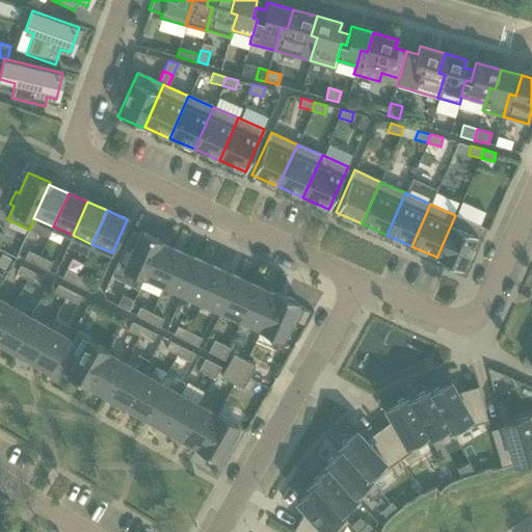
[(436,258),(436,257),(435,259),(462,270),(481,227),(455,215),(436,258)]
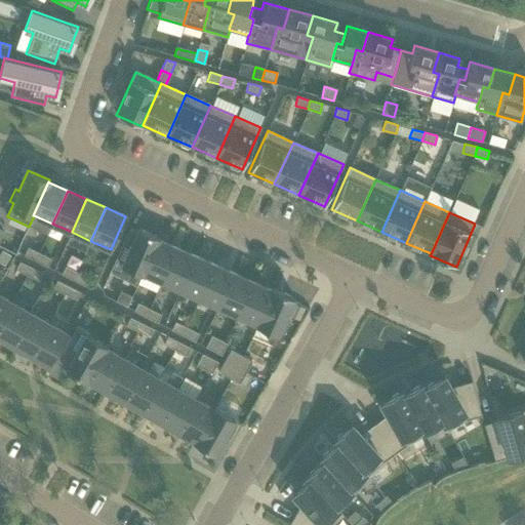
[(129,228),(112,267),(119,271),(121,266),(142,275),(143,275),(144,273),(143,273),(157,239),(158,240),(159,238),(137,228),(135,231),(129,228)]
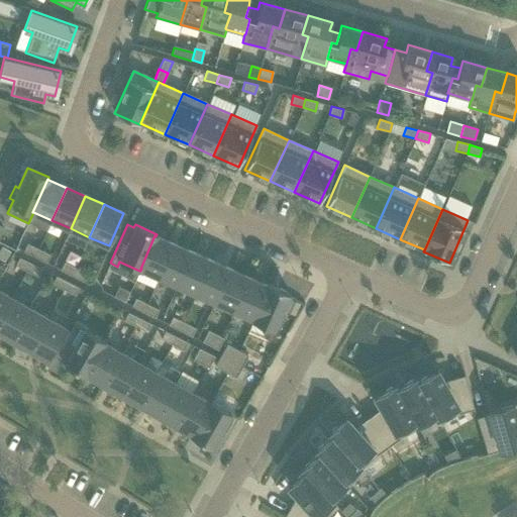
[(154,235),(140,269),(141,269),(159,277),(174,244),(156,236),(154,235)]
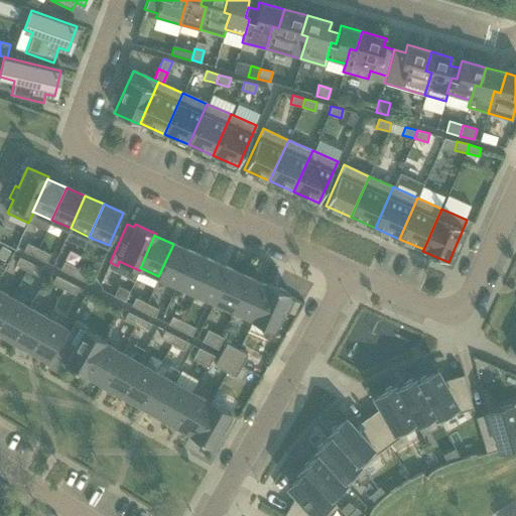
[(27,243),(23,251),(34,256),(38,248),(27,243)]
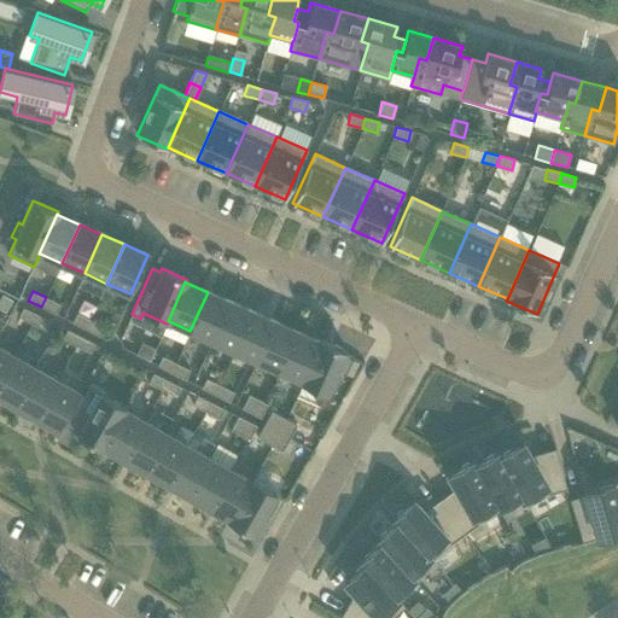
[(208,292),(190,331),(213,340),(231,302),(208,292)]
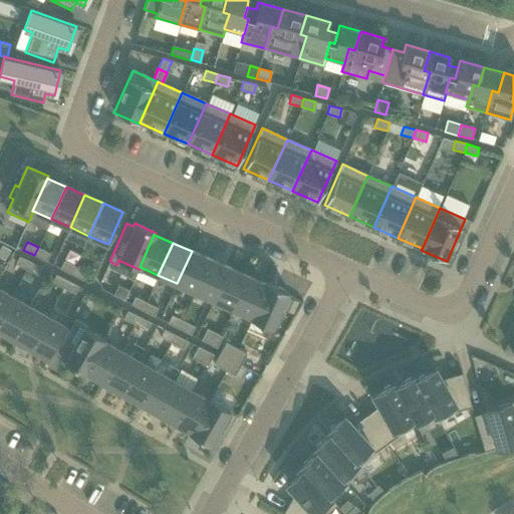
[(38,247),(34,255),(45,261),(49,253),(38,247)]
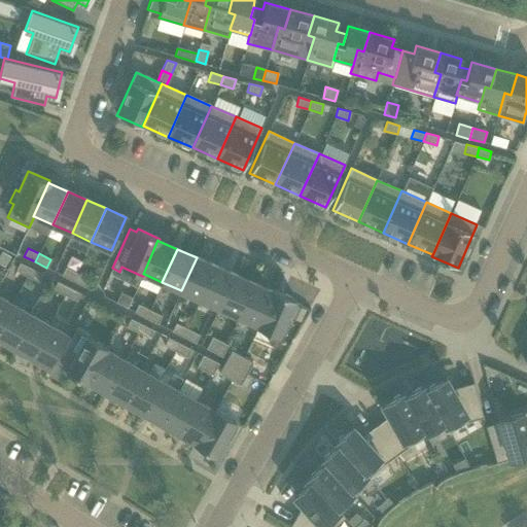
[(197,257),(181,290),(201,300),(215,266),(197,257)]
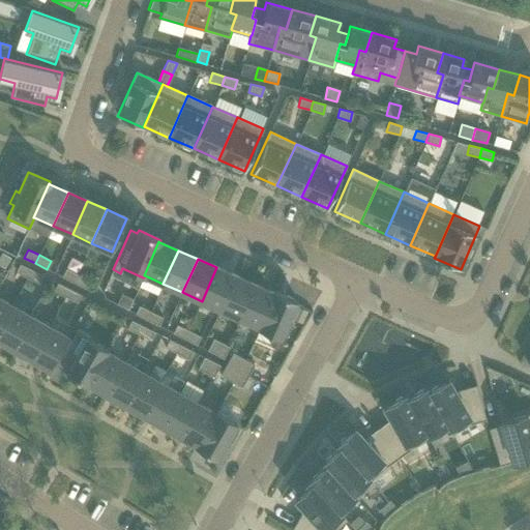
[(20,264),(16,271),(27,277),(31,269),(20,264)]
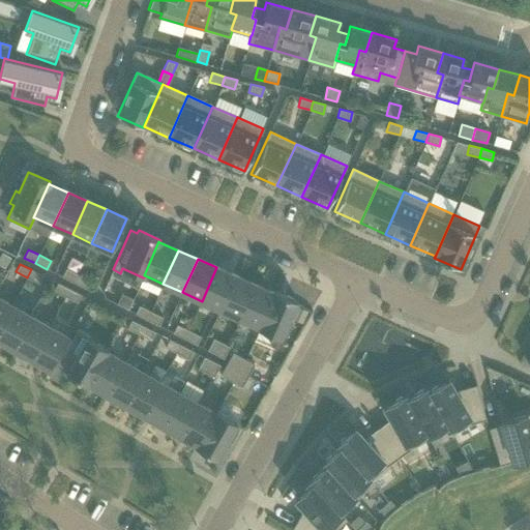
[(216,267),(202,301),(221,310),(236,276),(216,267)]
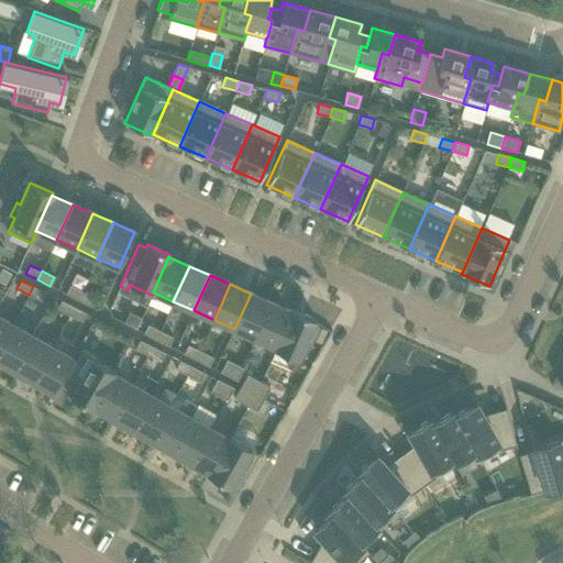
[(69,285),(65,294),(78,300),(83,291),(69,285)]
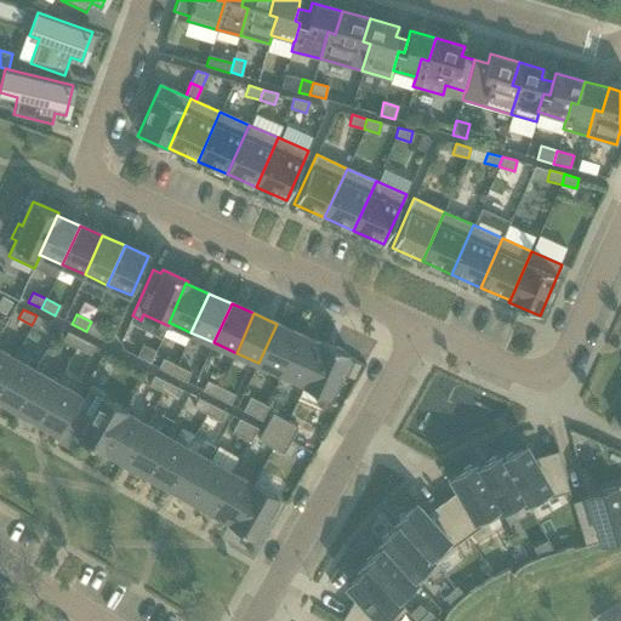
[(36,315),(32,325),(46,332),(51,323),(36,315)]
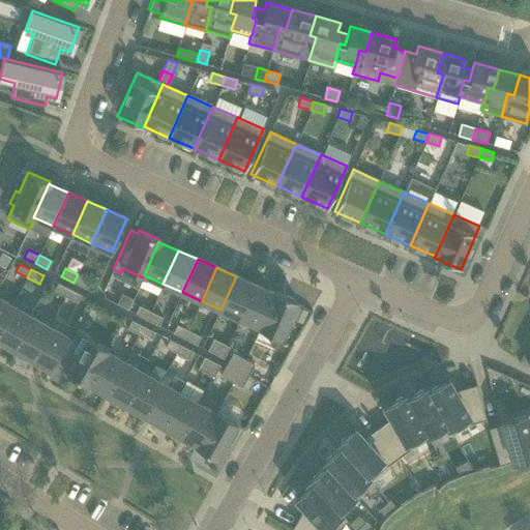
[(78,274),(74,283),(85,288),(89,281),(78,274)]
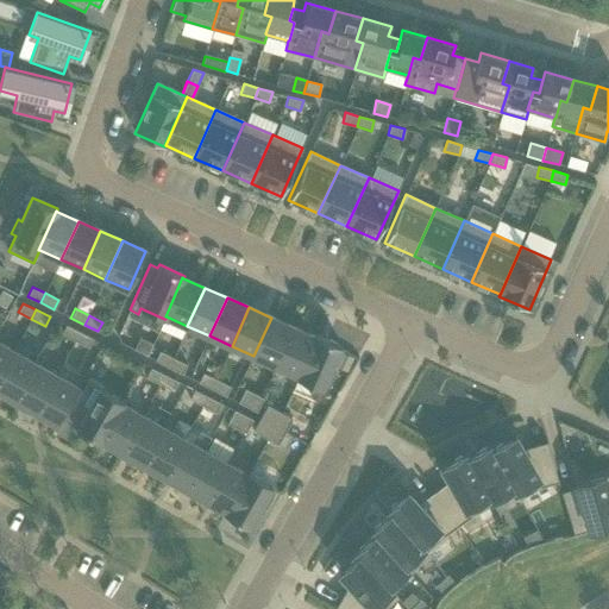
[(271,318),(253,356),(276,365),(293,327),(271,318)]
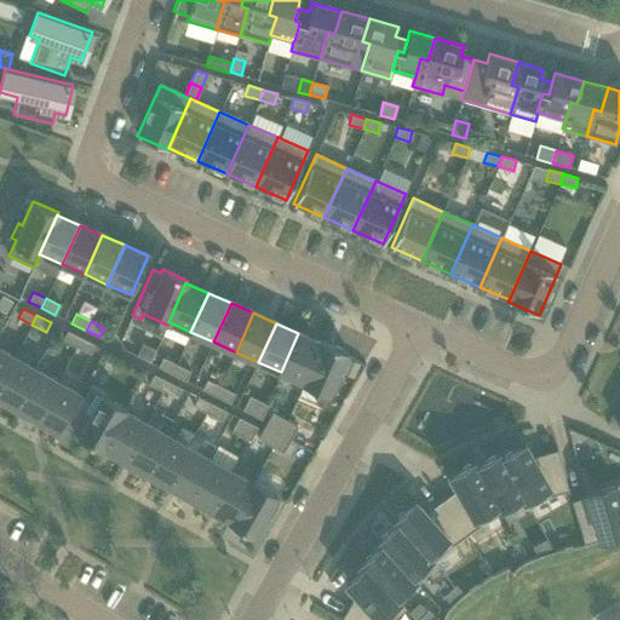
[(65,331),(61,339),(74,346),(79,337),(65,331)]
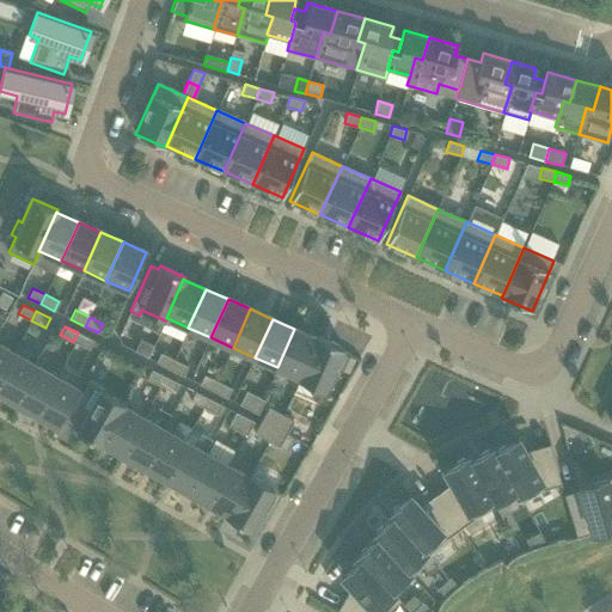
[(294,329),(277,367),(299,377),(299,378),(317,338),(316,338),(294,329)]
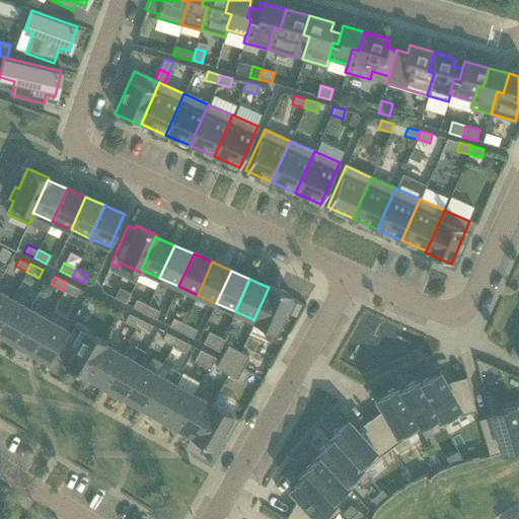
[(66,282),(62,290),(74,296),(78,288),(66,282)]
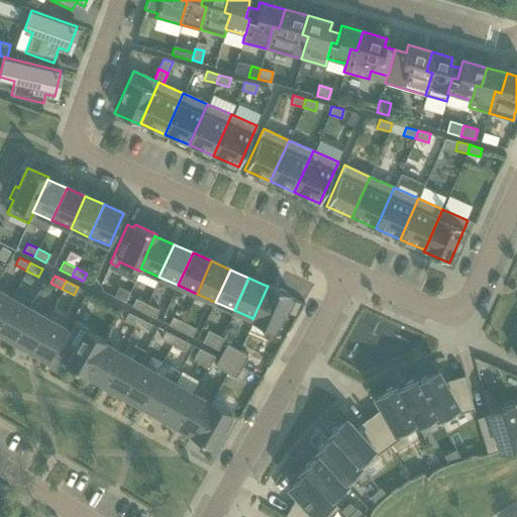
[(117,284),(113,295),(125,300),(130,289),(117,284)]
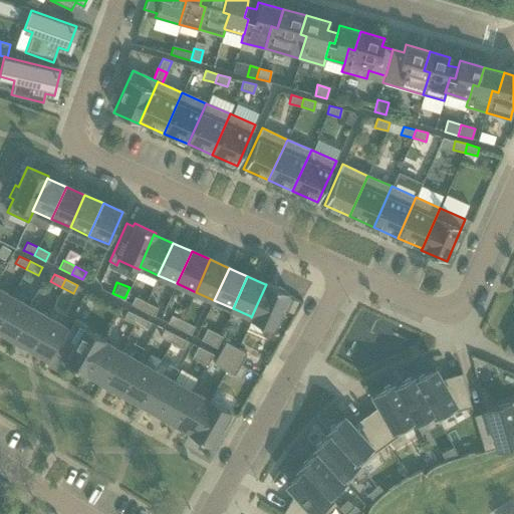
[(251,316),(250,319),(271,328),(273,323),(277,325),(282,313),(279,311),(288,291),(266,282),(265,284),(266,284),(251,317),(251,316)]
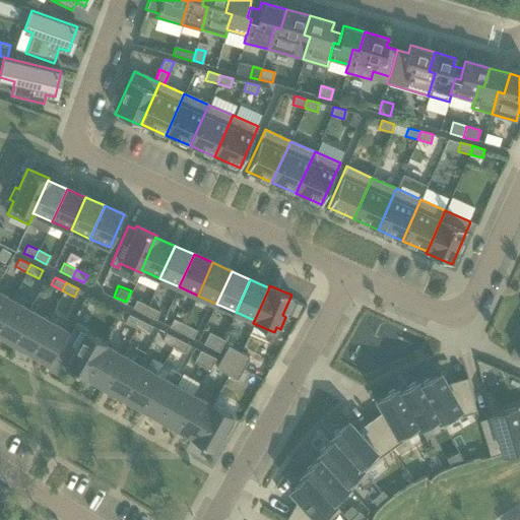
[(0,319),(11,300),(0,293),(0,319)]
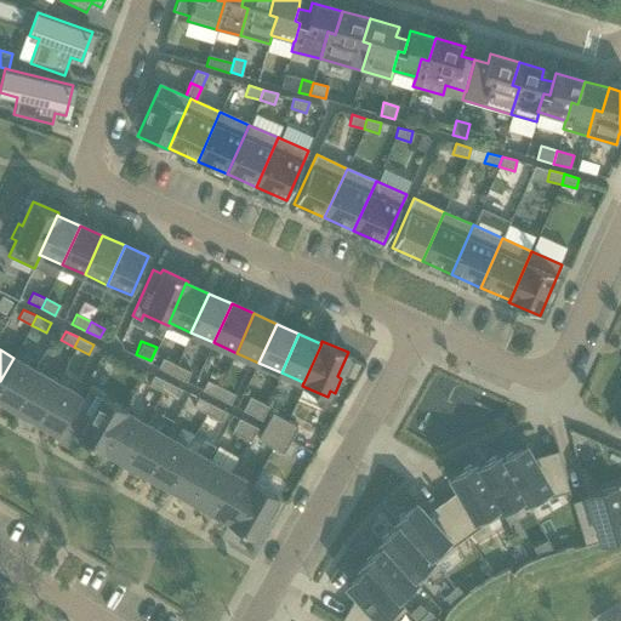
[(13,358),(0,381),(0,399),(13,408),(35,370),(13,358)]
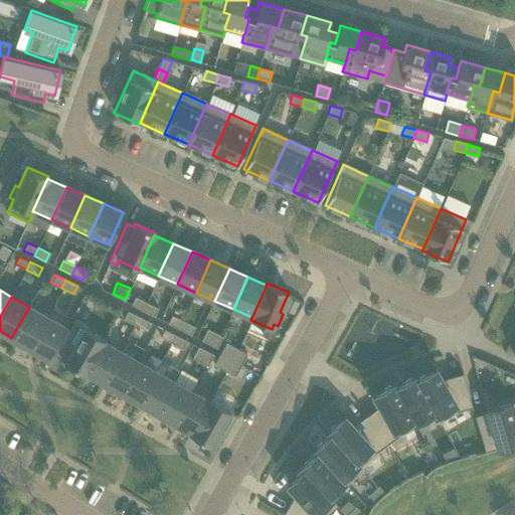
[(135,297),(131,305),(142,311),(146,303),(135,297)]
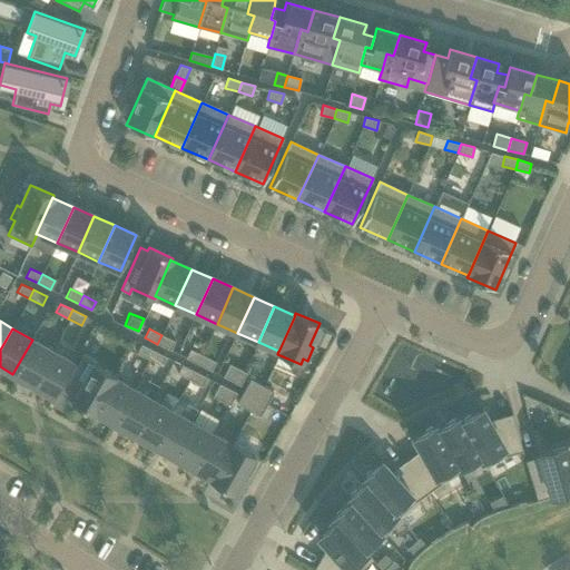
[(318,330),(312,343),(324,347),(330,335),(318,330)]
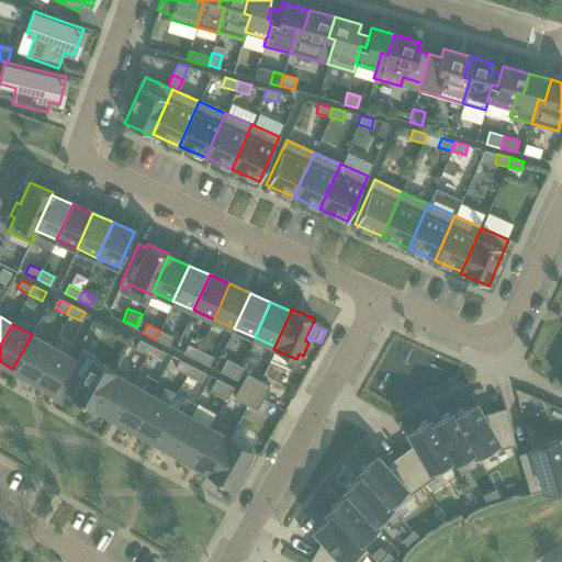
[(159,330),(155,339),(168,346),(172,337),(159,330)]
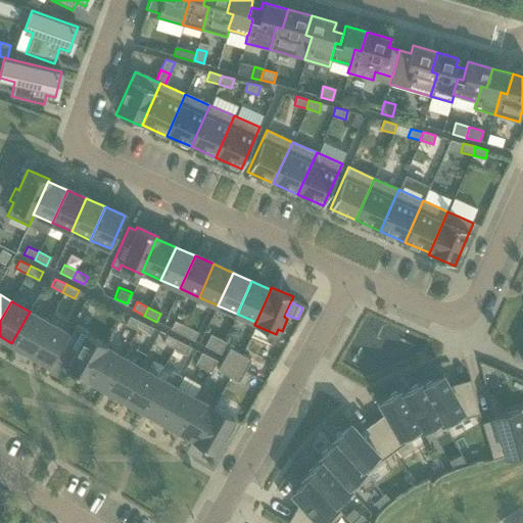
[(47,322),(30,312),(11,343),(30,353),(47,322)]
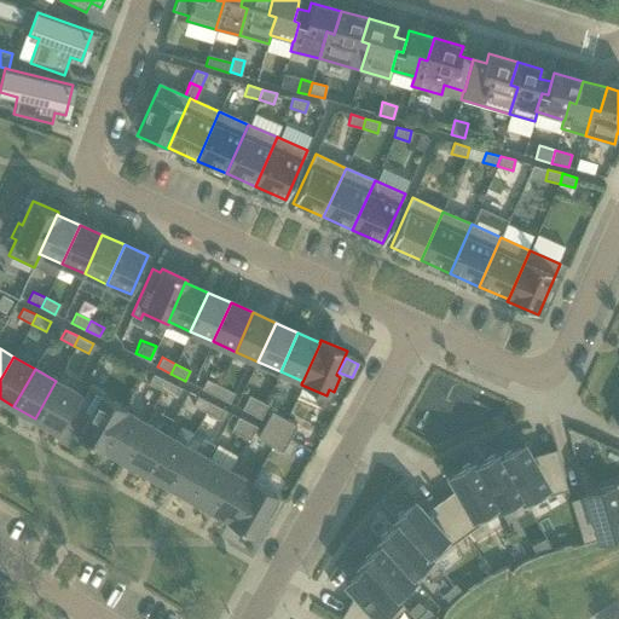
[(152,374),(148,383),(162,391),(167,381),(152,374)]
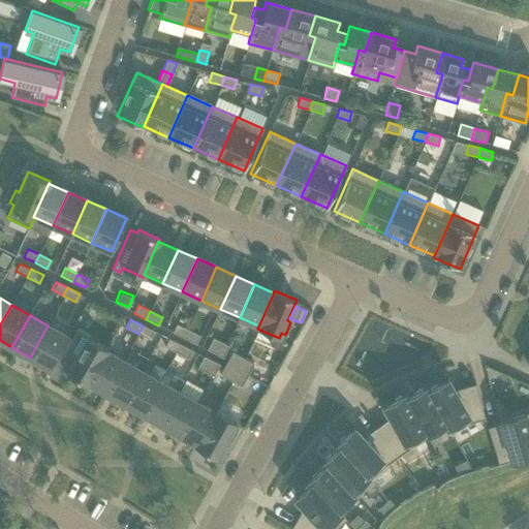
[(177,324),(173,333),(184,338),(188,330),(177,324)]
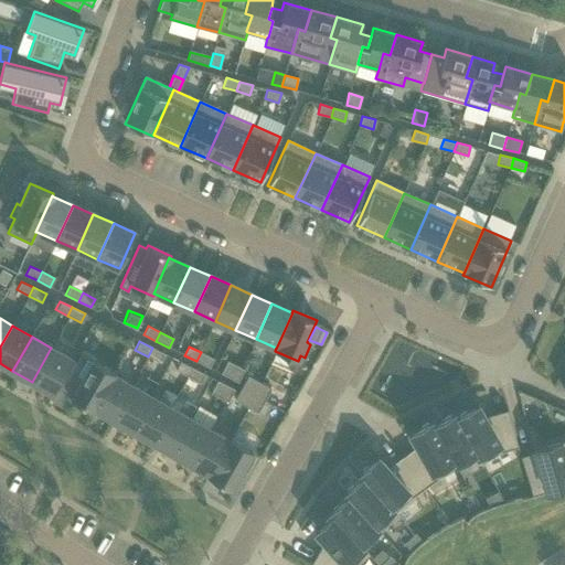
[(72,360),(51,348),(32,382),(52,394),(56,386),(62,377),(72,360)]
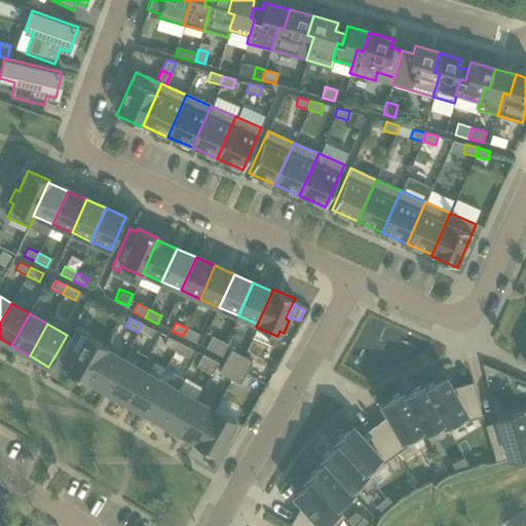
[(142,324),(138,332),(149,338),(153,330),(142,324)]
